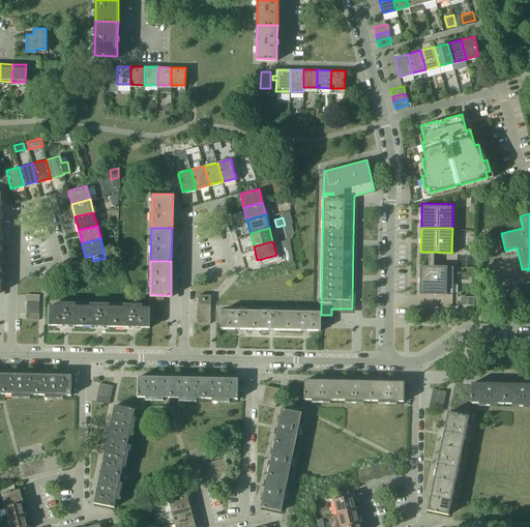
[(453,265),(434,264),(428,264),(419,264),(419,265),(420,265),(419,292),(452,293),(452,292),(453,265)]
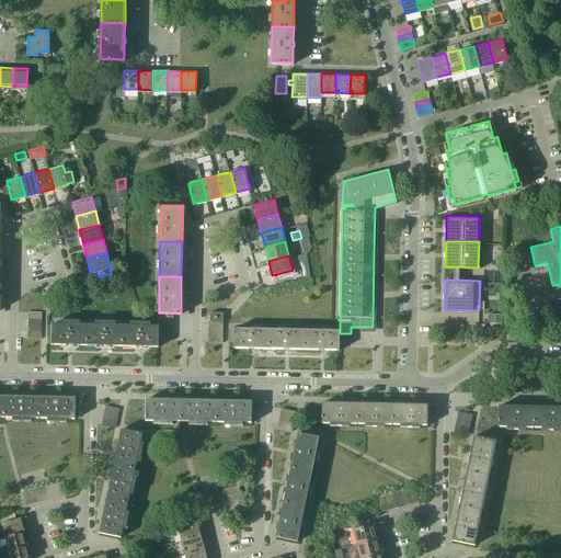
[(560,296),(545,300),(551,327),(560,323),(560,296)]
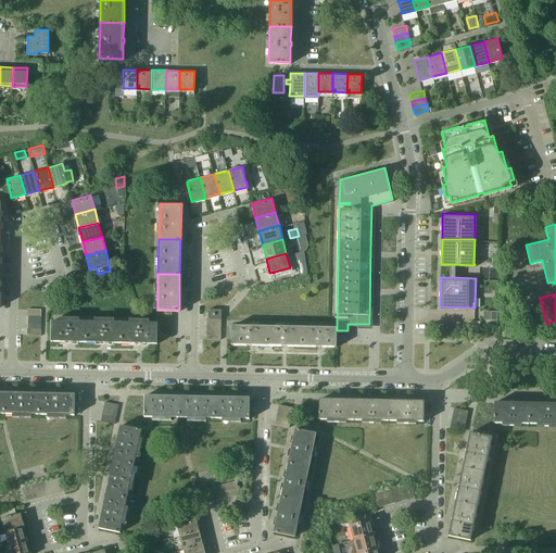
[(220,316),(222,308),(209,308),(207,316),(220,316)]
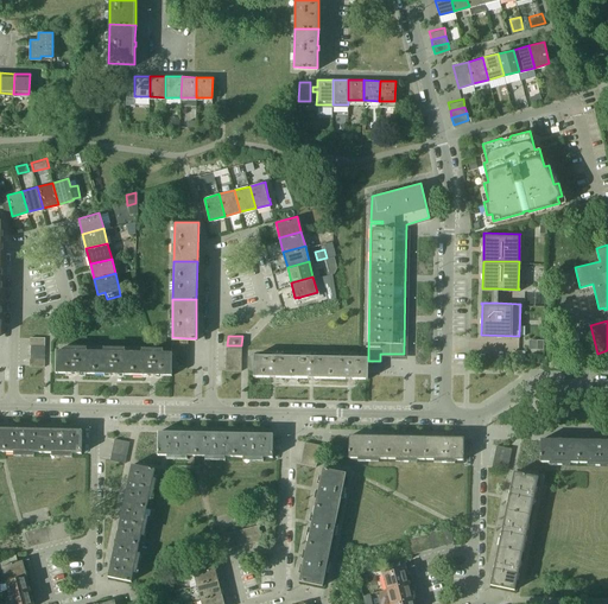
[(95,349),(65,348),(57,348),(56,370),(94,372),(95,349)]
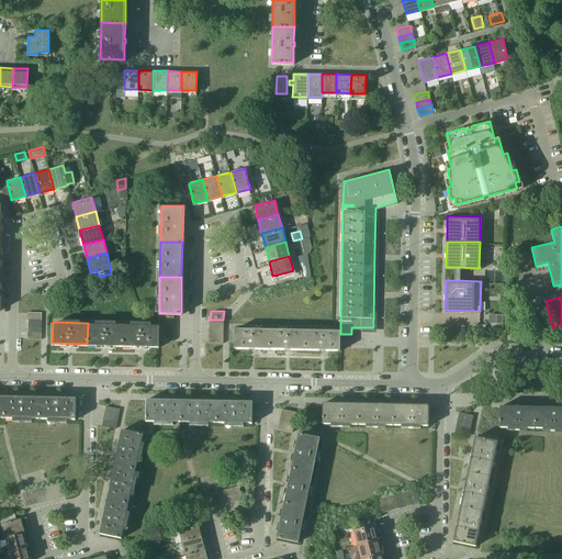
[(123,324),(96,323),(88,323),(87,344),(123,345),(123,324)]
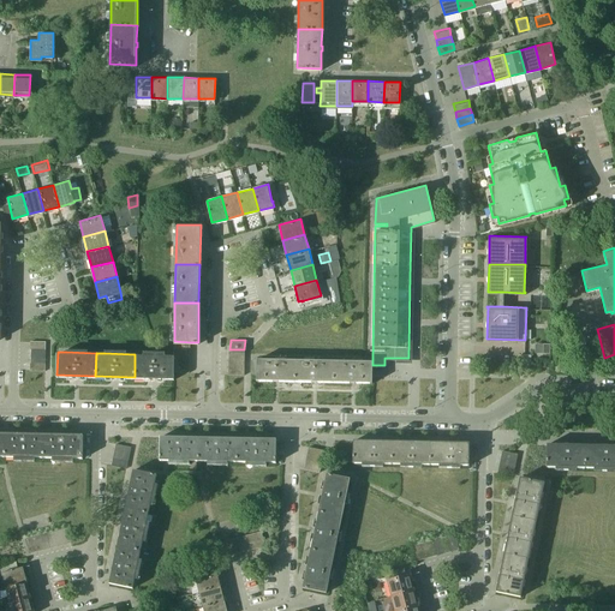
[(173,354),(143,354),(135,354),(135,377),(173,377),(173,370),(173,363),(173,355),(173,354)]
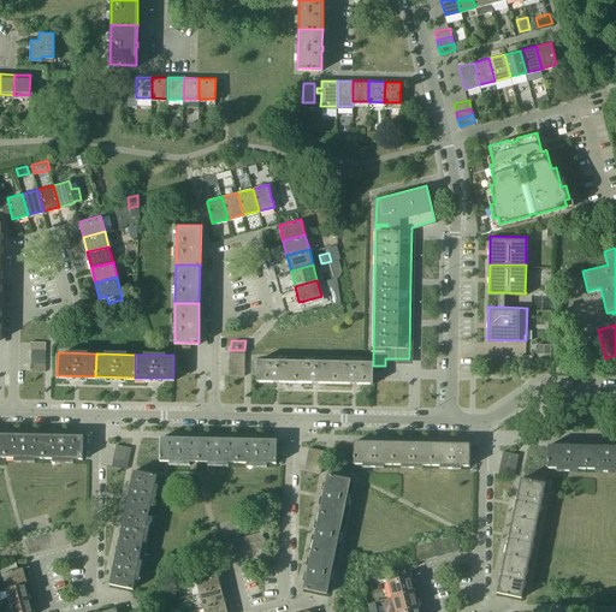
[(295,358),(266,358),(253,358),(253,373),(256,373),(256,380),(295,380),(295,358)]
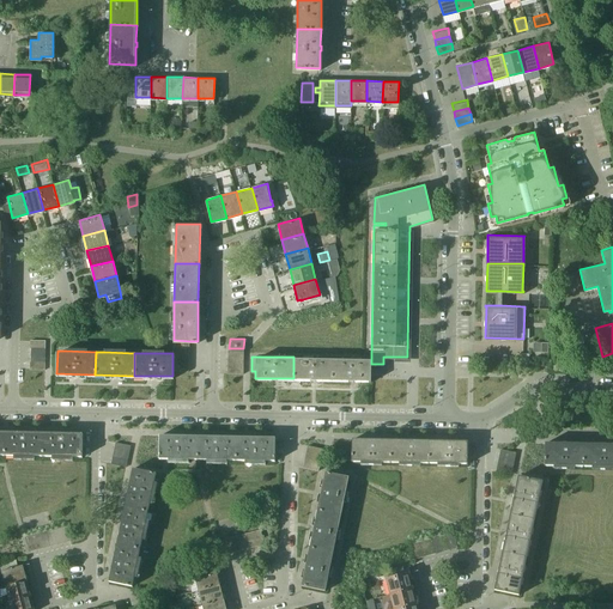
[(333,358),(303,357),(293,357),(293,378),(332,379),(333,358)]
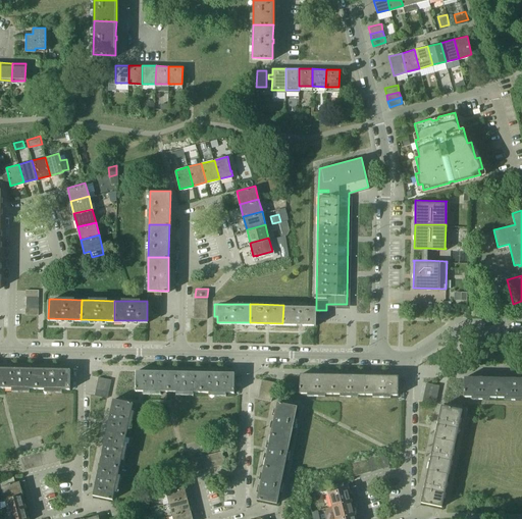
[(316,324),(316,318),(316,310),(316,306),(283,305),(282,323),(316,324)]
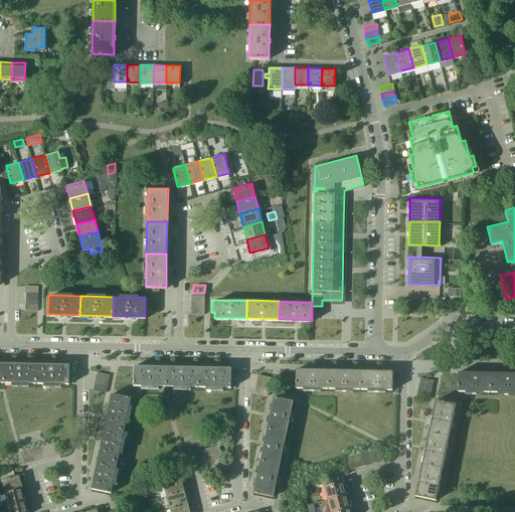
[(36,362),(4,361),(4,381),(36,381),(36,362)]
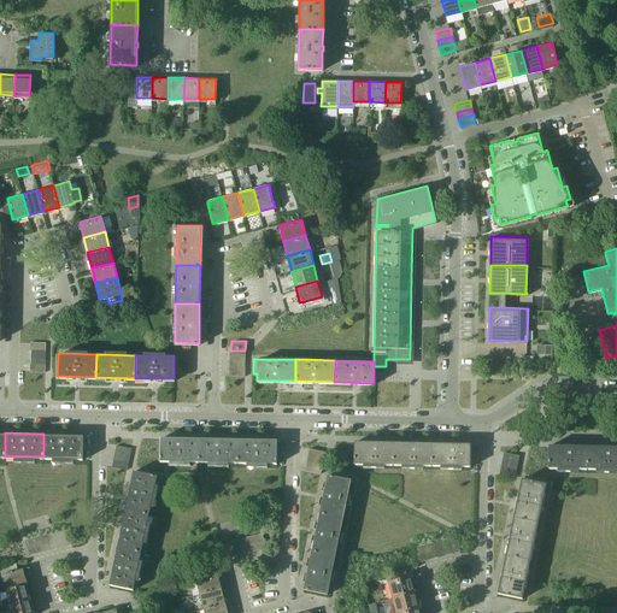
[(83,434),(43,434),(43,457),(82,457),(83,434)]
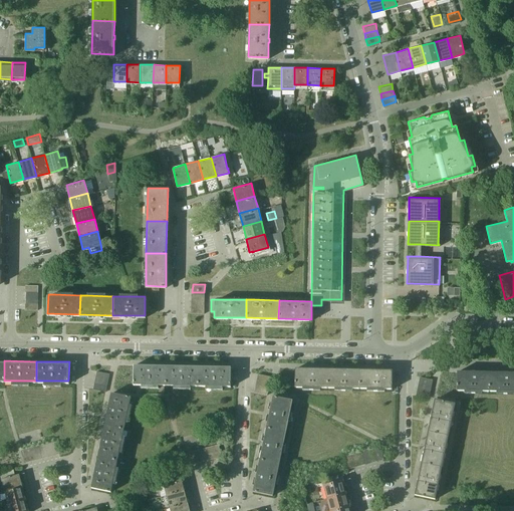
[(167,364),(134,363),(134,384),(166,384),(167,364)]
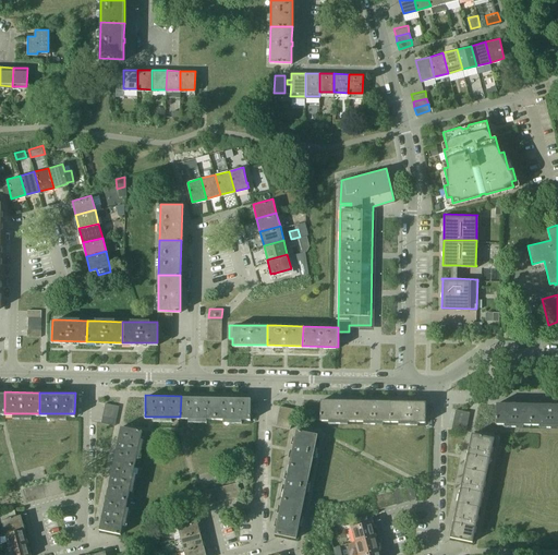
[(215,396),(181,396),(180,417),(215,418),(215,396)]
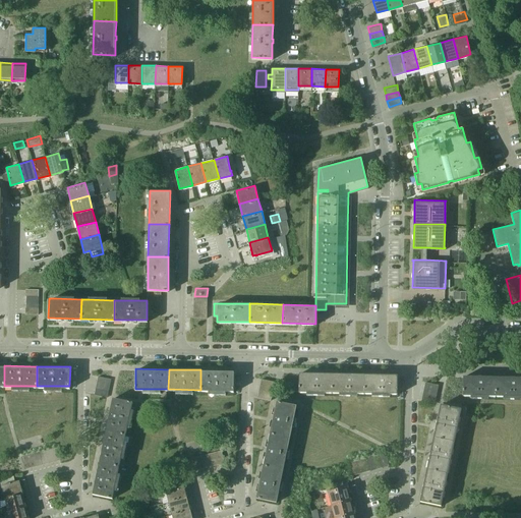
[(234,370),(200,369),(200,390),(233,390),(234,370)]
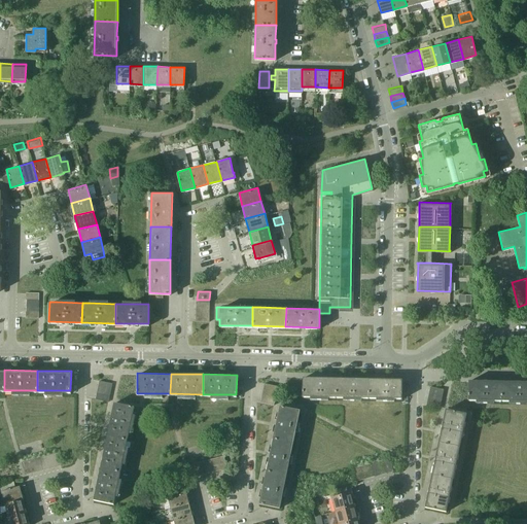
[(336,377),(303,376),(303,395),(336,396),(336,377)]
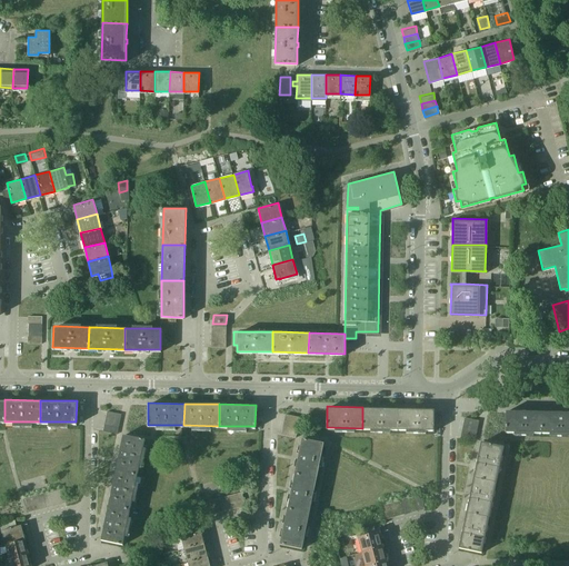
[(398,407),(362,407),(362,428),(398,428),(398,407)]
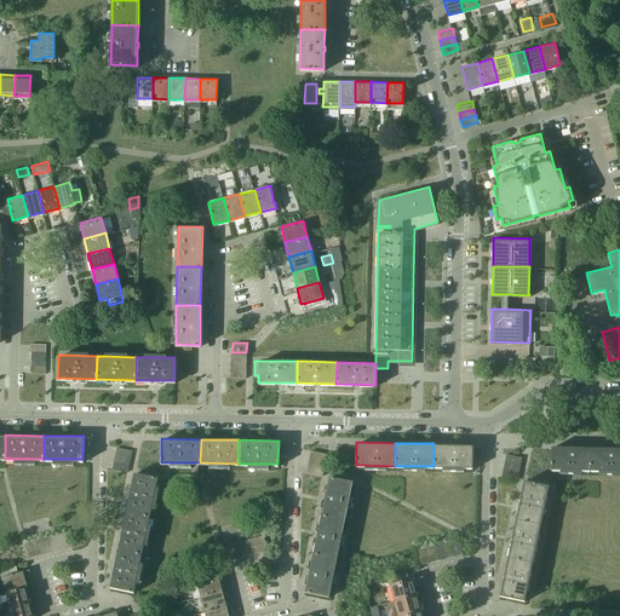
[(474,444),(434,443),(434,466),(472,467),(474,444)]
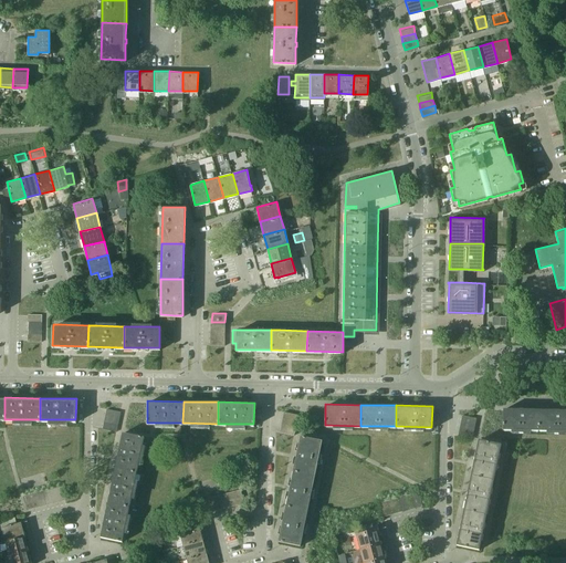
[(121,409),(107,407),(105,414),(118,416),(121,409)]
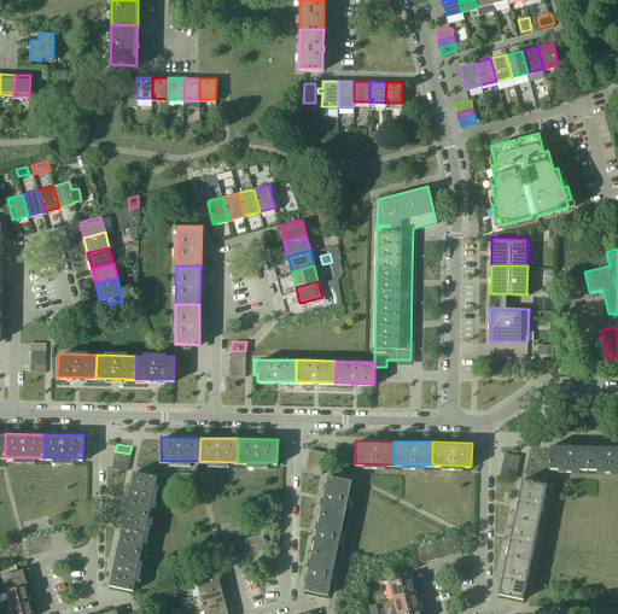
[(549,467),(588,468),(589,445),(549,444),(549,467)]
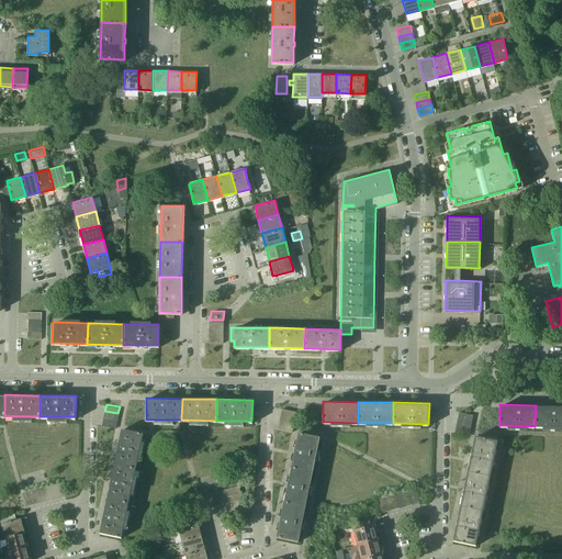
[(561,405),(536,405),(535,426),(561,426),(561,405)]
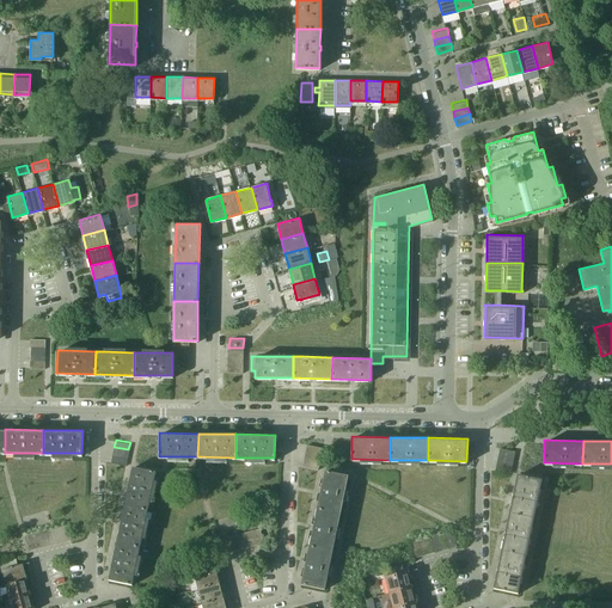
[(323,446),(307,442),(306,450),(320,453),(323,446)]
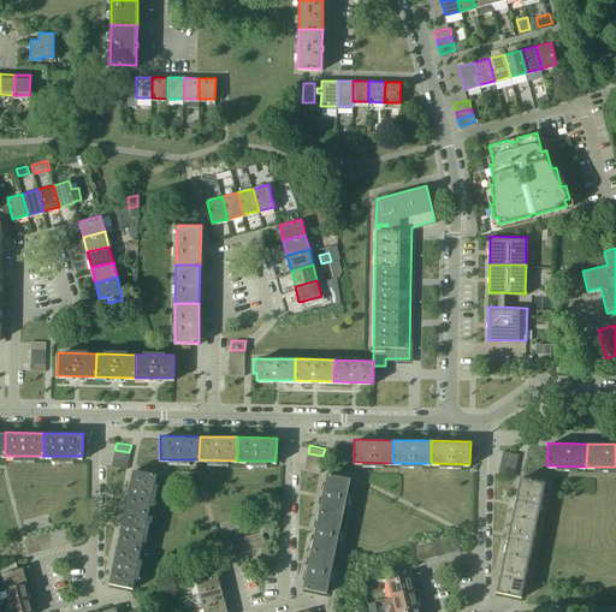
[(129,452),(114,450),(113,457),(128,459),(129,452)]
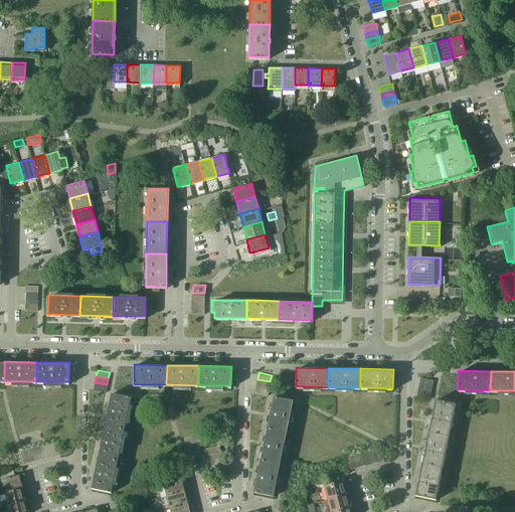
[(434,378),(420,376),(419,382),(432,385),(434,378)]
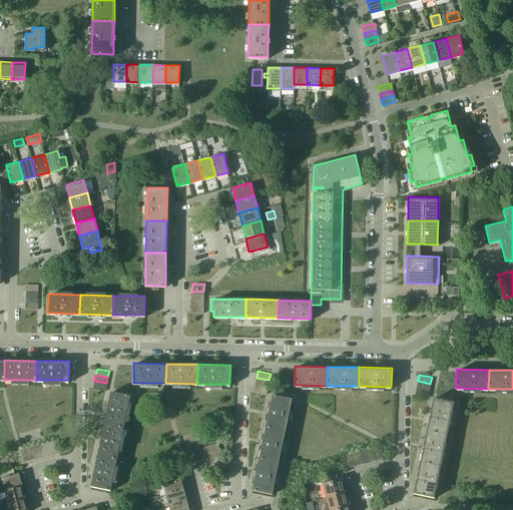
[(269,380),(257,378),(254,384),(268,386),(269,380)]
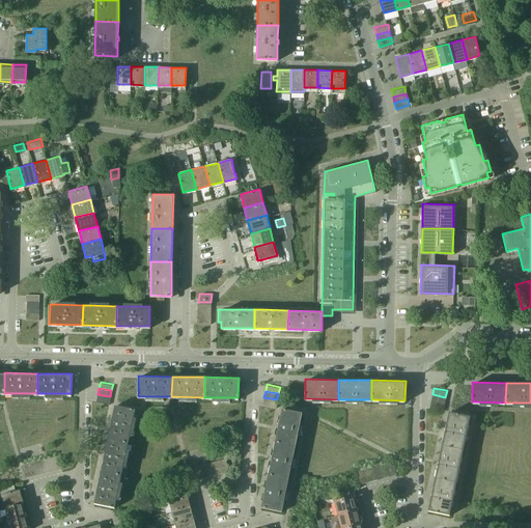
[(110,396),(98,394),(96,400),(109,403),(110,396)]
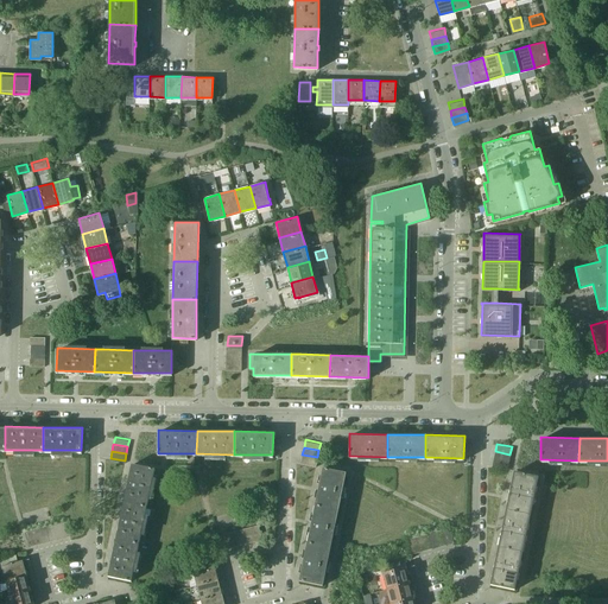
[(510,455),(495,451),(493,458),(508,462),(510,455)]
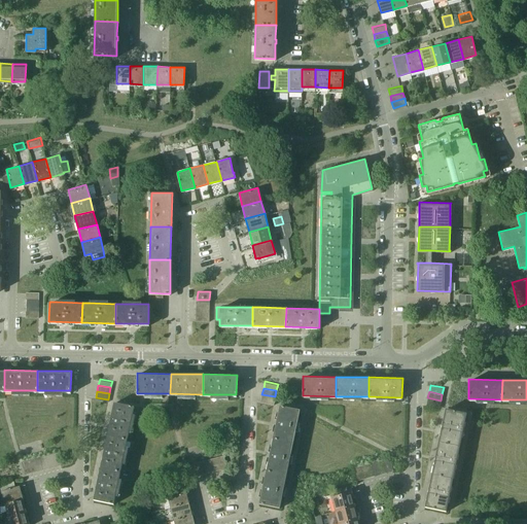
[(275,396),(261,394),(260,400),(274,404),(275,396)]
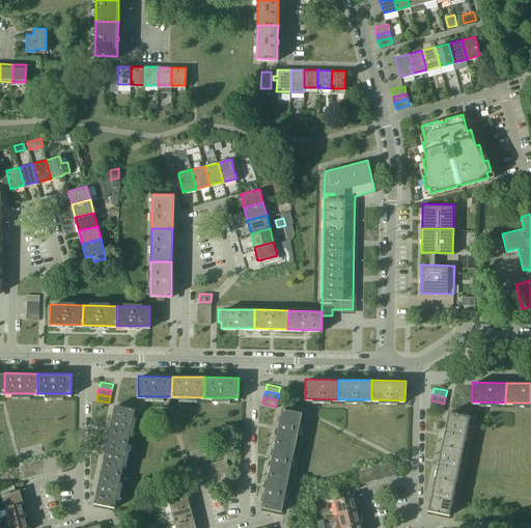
[(444,404),(430,400),(429,407),(443,410),(444,404)]
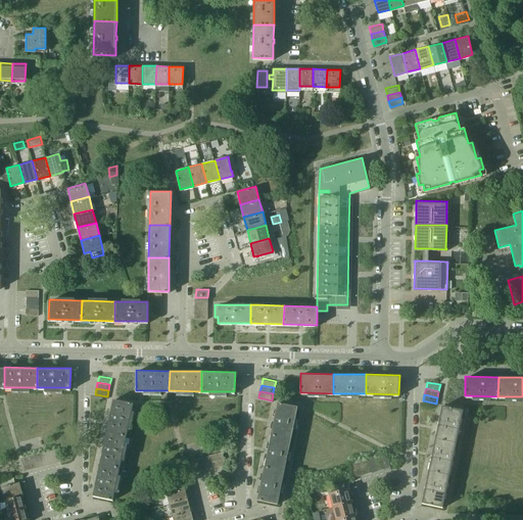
[(112,398),(106,430),(126,434),(133,403),(112,398)]
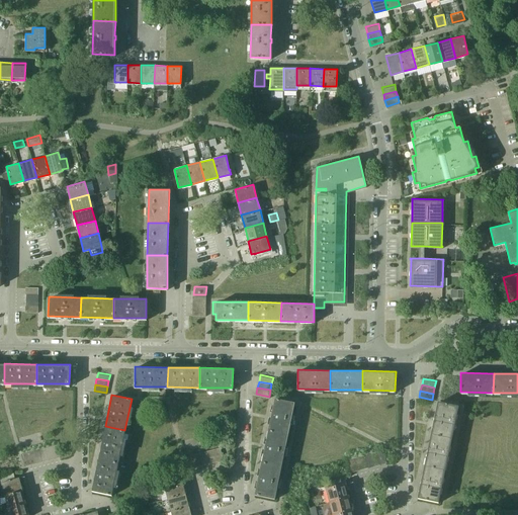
[(275,398),(273,404),(268,429),(288,434),(294,402),(275,398)]
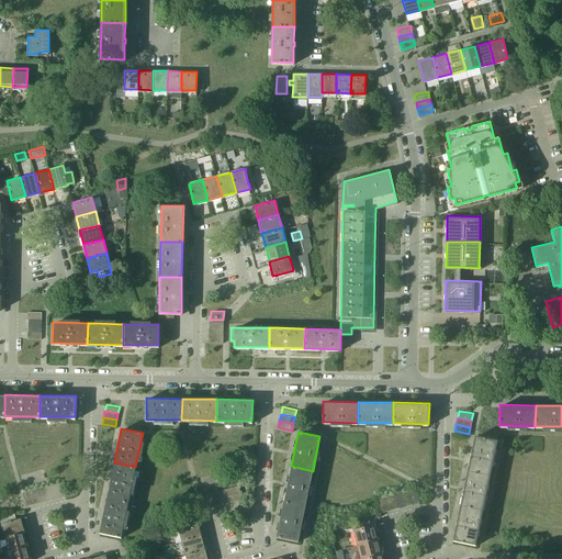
[(475,435),(468,470),(490,474),(497,439),(475,435)]
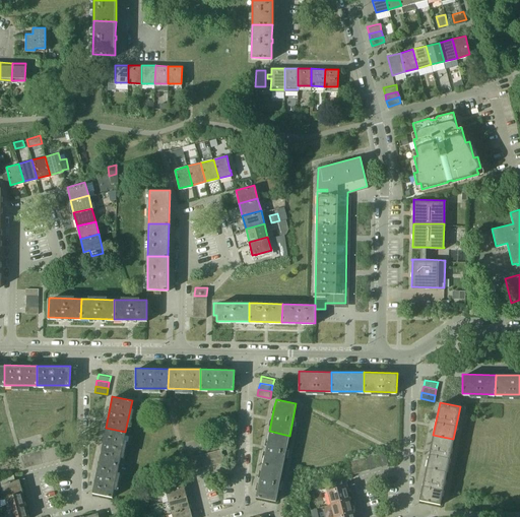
[(106,428),(99,459),(119,463),(125,432),(106,428)]
